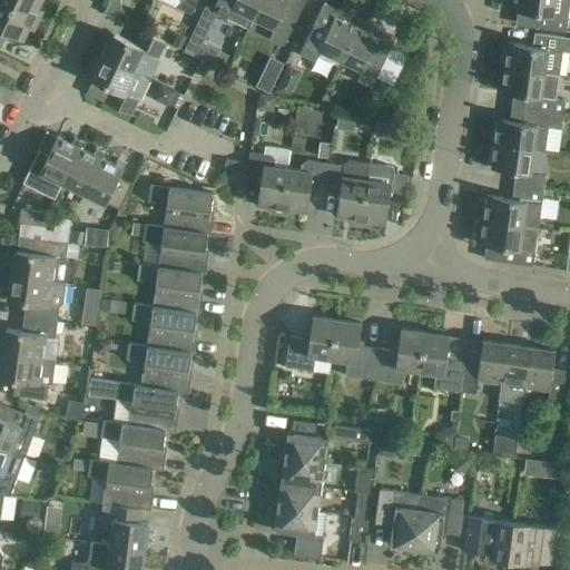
[(0,0),(0,2),(39,21),(43,11),(38,9),(41,0),(0,0)]
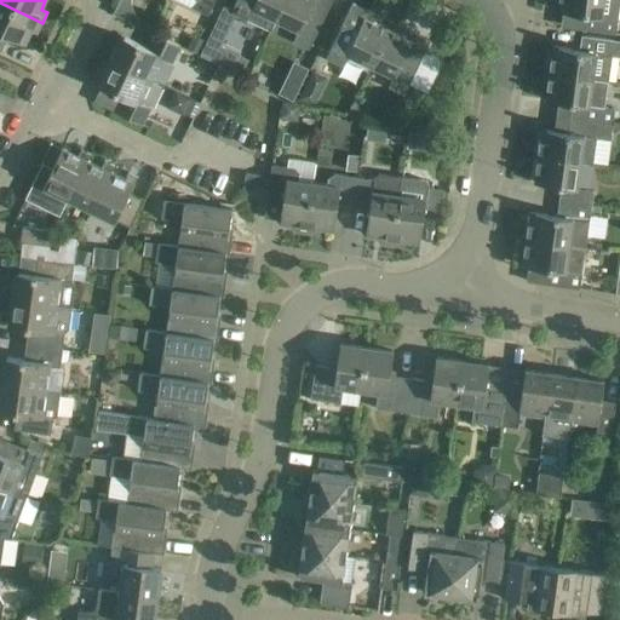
[(196,0),(193,7),(208,16),(216,0),(196,0)]
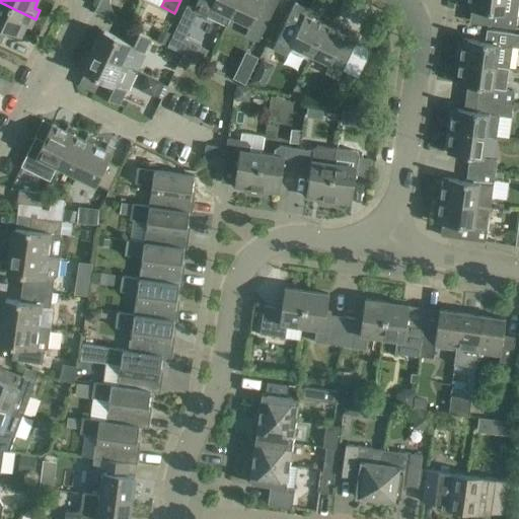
[(231,16),(238,0),(199,0),(194,10),(227,25),(231,16)]
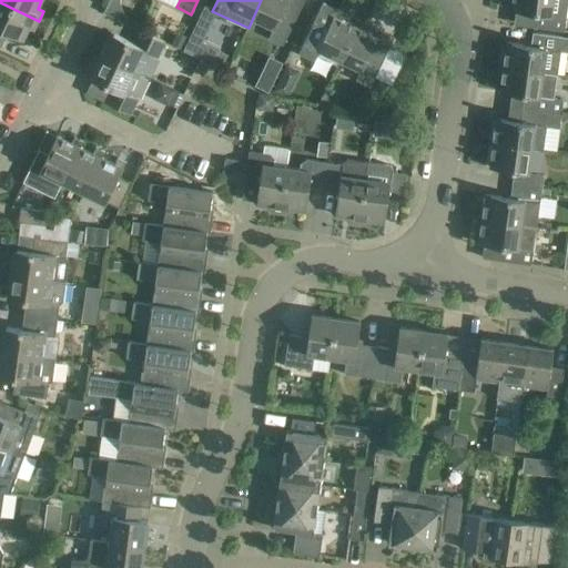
[(261,0),(253,18),(274,28),(269,38),(283,44),(304,0),(261,0)]
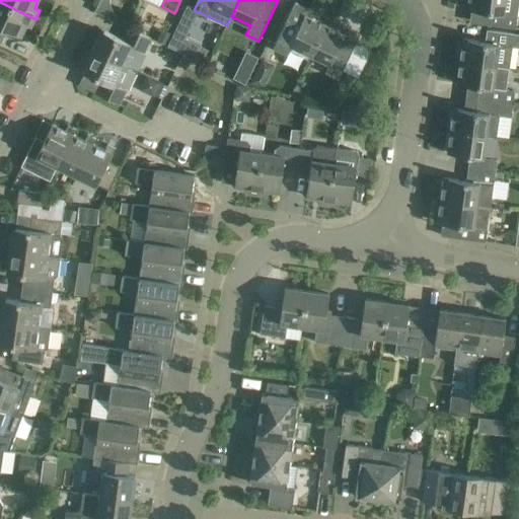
[(518,0),(469,0),(468,9),(490,12),(488,24),(515,28),(517,16),(518,0)]
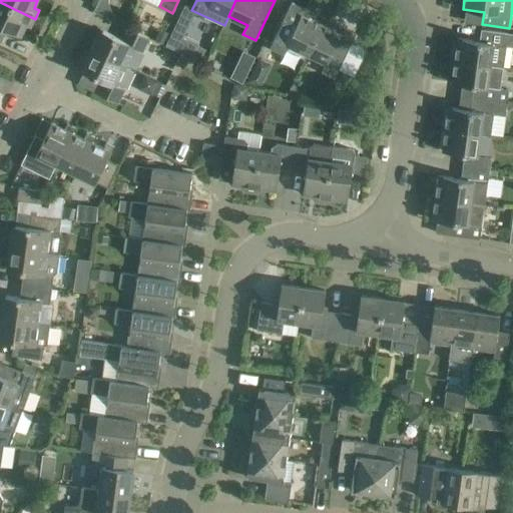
[(31,27),(35,19),(0,2),(0,42),(1,43),(7,30),(20,37),(26,25),(31,27)]
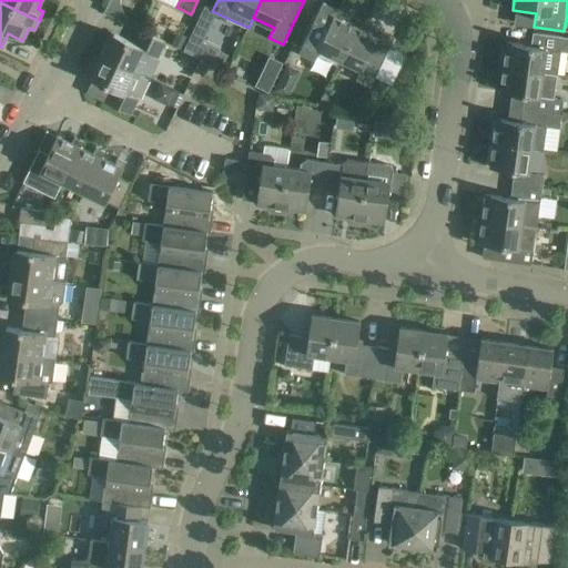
[(340,60),(356,27),(343,20),(344,17),(343,12),(323,2),(300,52),(314,60),(318,50),(340,60)]
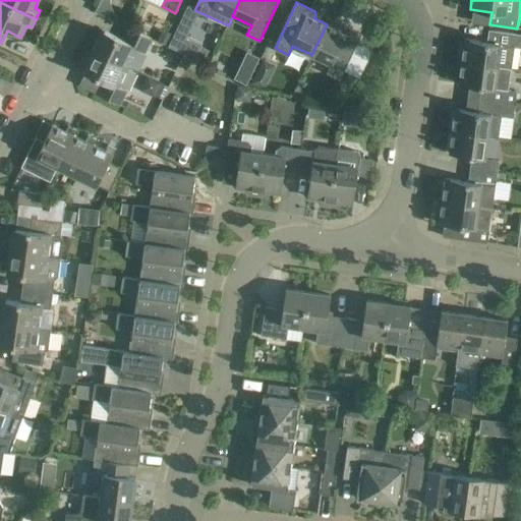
[(327,24),(311,55),(331,64),(327,73),(340,79),(362,34),(344,25),(340,27),(339,31),(327,24)]
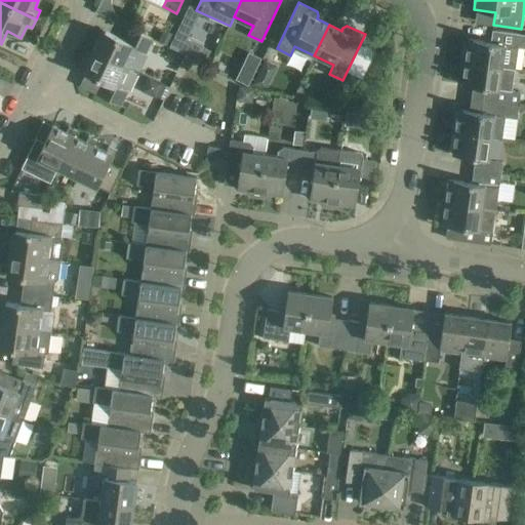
[(93,51),(128,68),(137,49),(146,53),(153,39),(130,28),(124,40),(106,32),(104,36),(101,35),(93,51)]
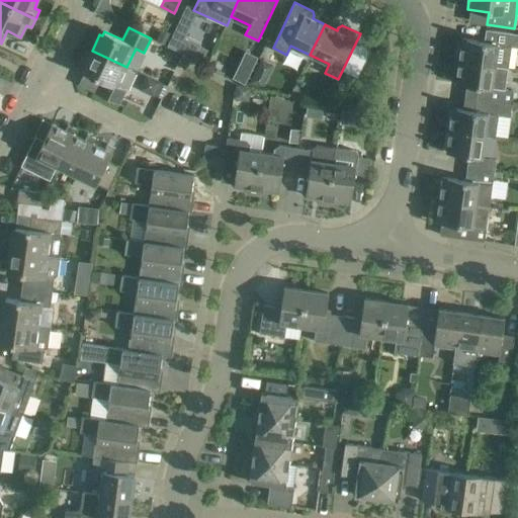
[(517,33),(487,29),(485,41),(463,38),(460,62),(508,68),(511,47),(517,47),(517,33)]
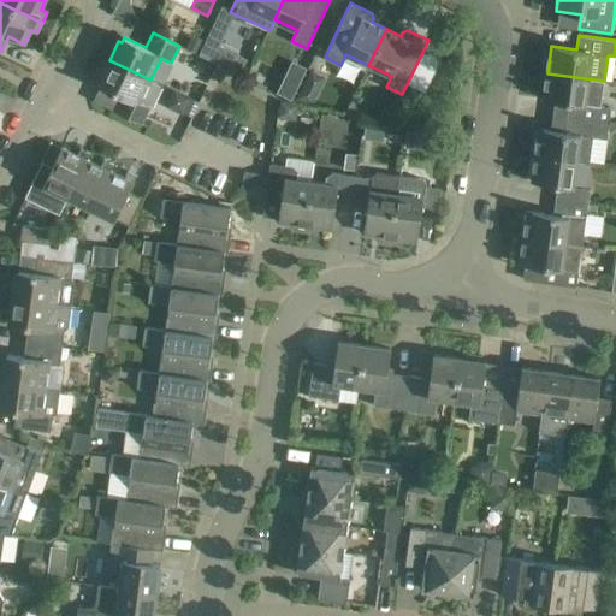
[(141,102),(150,80),(110,60),(100,80),(104,81),(100,87),(122,96),(114,111),(142,124),(150,107),(141,102)]
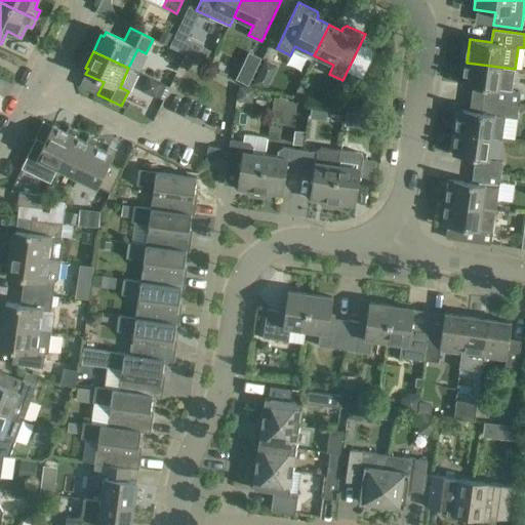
[(515,69),(467,63),(462,85),(485,88),(483,101),(519,106),(521,92),(512,90),(515,69)]
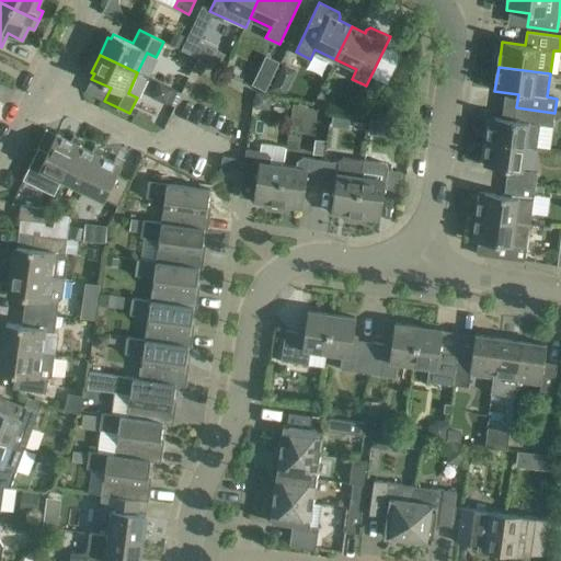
[(256,76),(252,84),(265,91),(270,82),(256,76)]
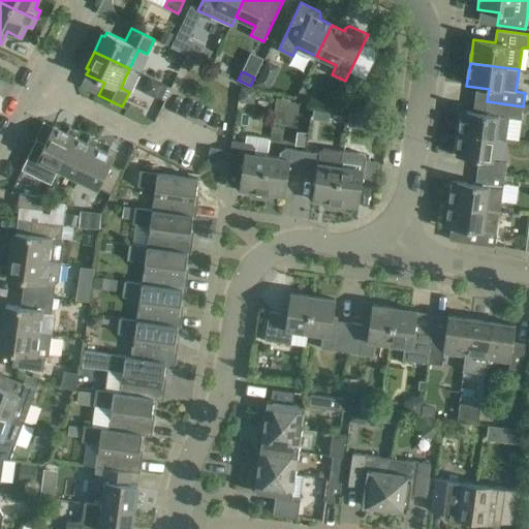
[(149,78),(143,92),(157,99),(158,97),(165,100),(170,89),(149,78)]
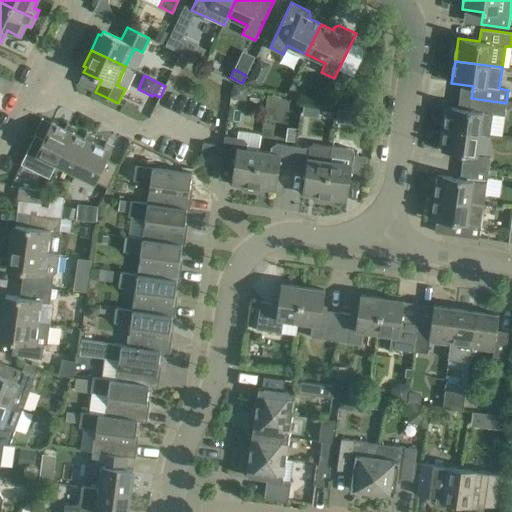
[(504,115),(506,103),(471,98),(469,110),(448,107),(445,129),(480,134),(491,136),(494,114),(504,115)]
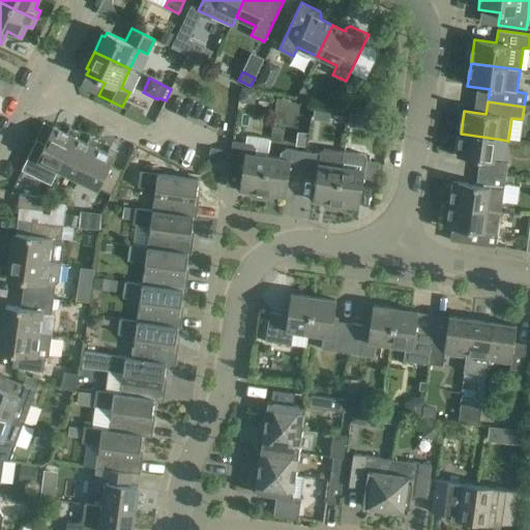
[(51,184),(58,170),(75,137),(77,131),(69,127),(67,134),(54,126),(46,143),(36,139),(22,170),(51,184)]
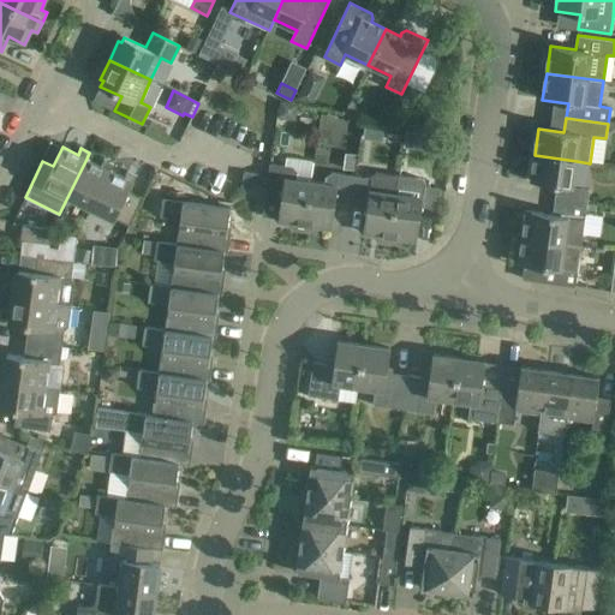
[(577,161),(535,155),(531,181),(556,185),(555,199),(587,204),(589,190),(573,187),(577,161)]
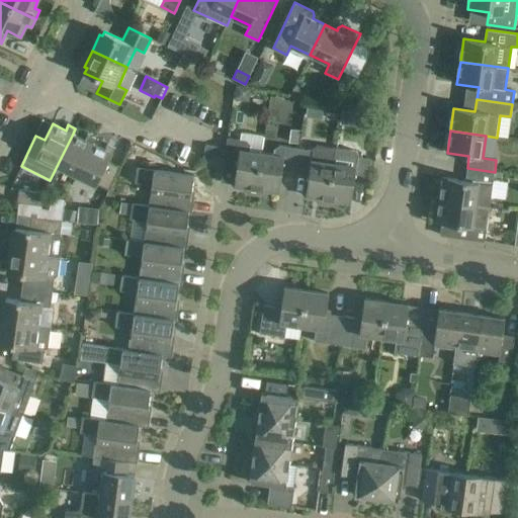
[(256,194),(262,153),(264,136),(242,132),(241,140),(228,138),(224,163),(237,165),(235,185),(247,187),(247,193),(256,194)]
